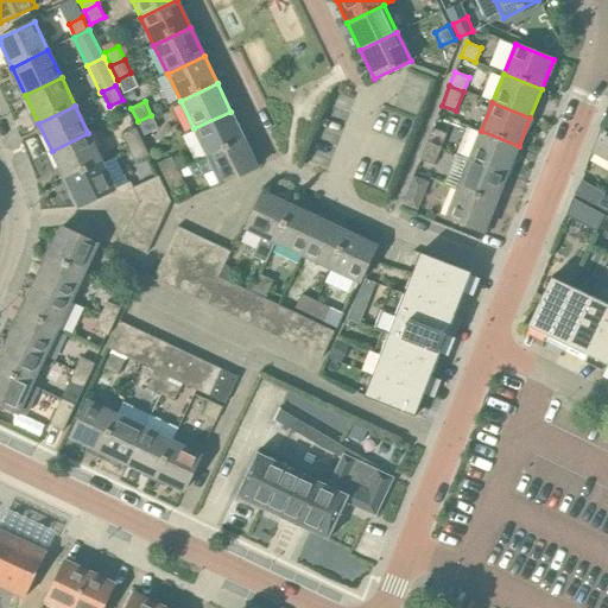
[(208,157),(244,139),(230,112),(194,128),(208,157)]
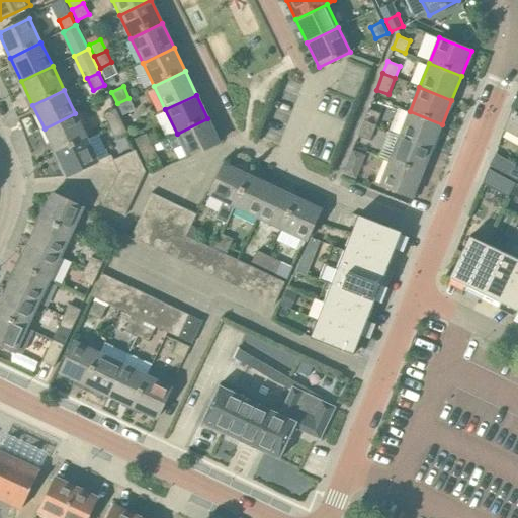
[(135,110),(128,98),(117,103),(123,115),(135,110)]
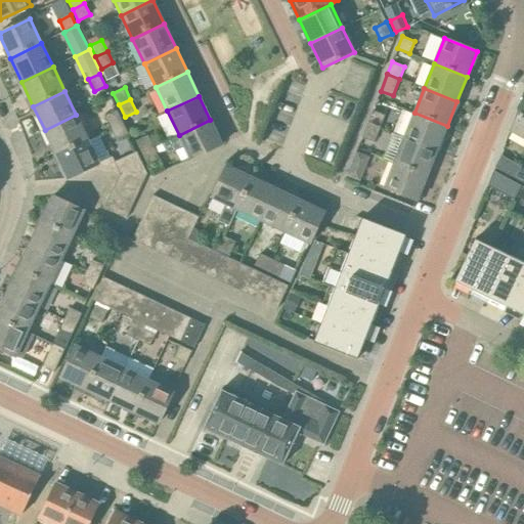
[(523,105),(511,131),(523,137),(523,105)]
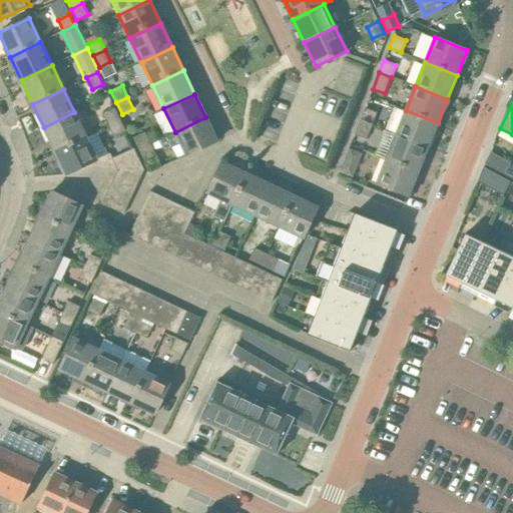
[(108,125),(120,119),(114,107),(103,113),(108,125)]
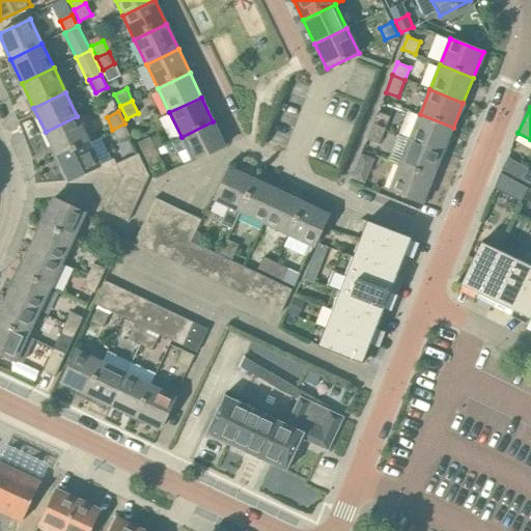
[(378,112),(372,124),(385,130),(390,117),(378,112)]
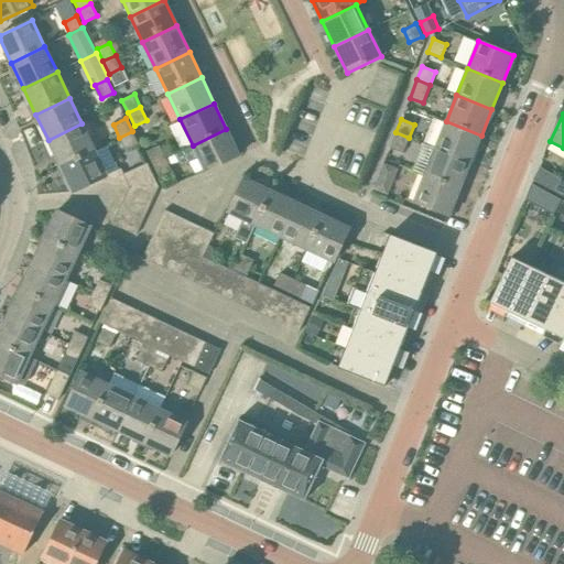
[(481,136),(446,121),(435,148),(470,162),(481,136)]
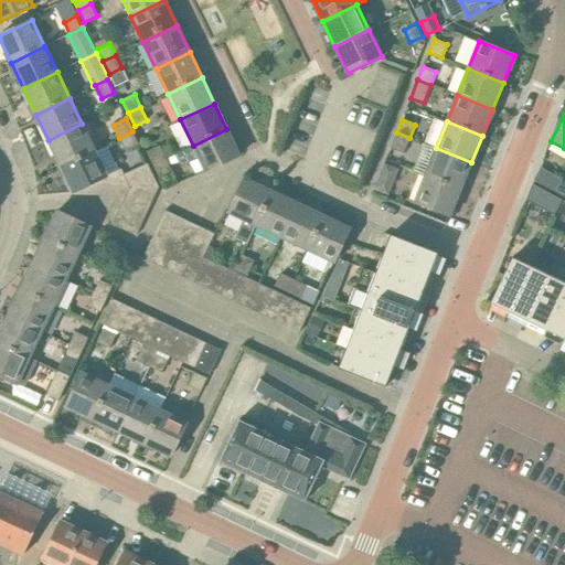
[(61,167),(94,150),(82,124),(49,140),(61,167)]
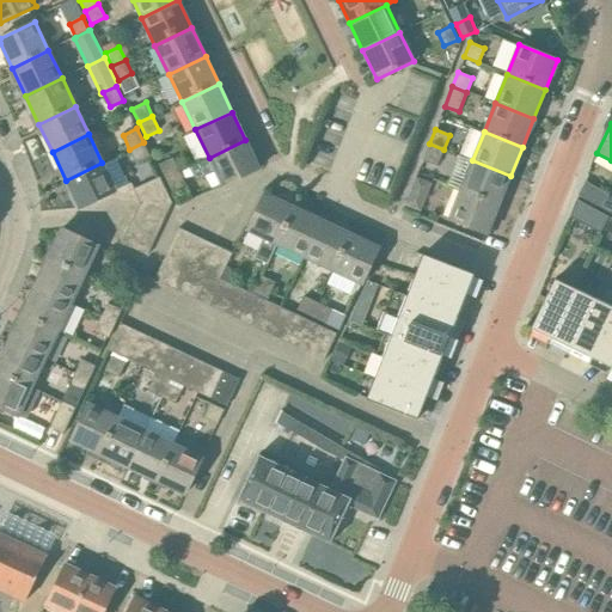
[(209,158),(188,167),(195,181),(215,171),(222,187),(259,169),(245,140),(209,158)]
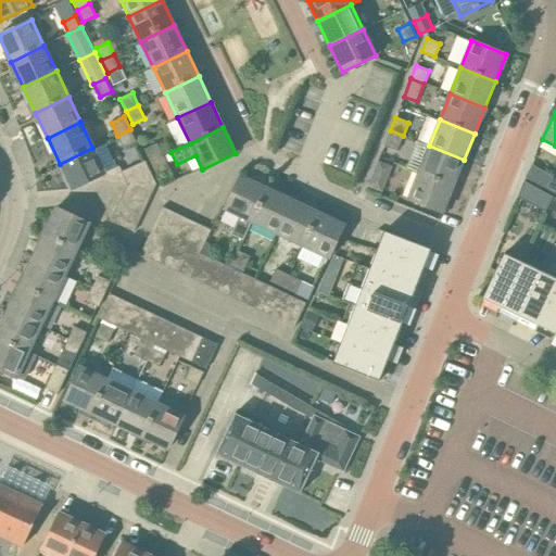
[(130,129),(117,136),(124,148),(136,142),(130,129)]
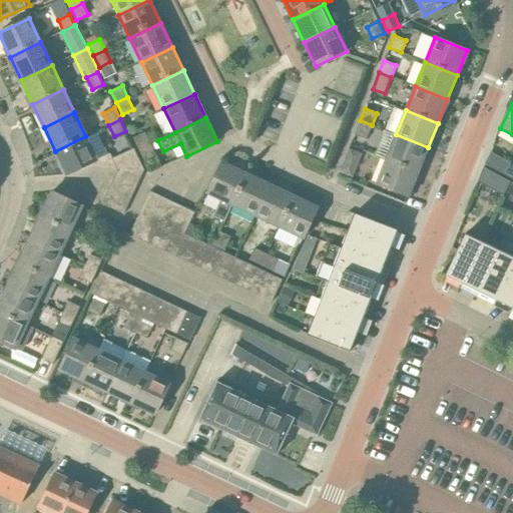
[(372,125),(360,120),(356,132),(368,137),(372,125)]
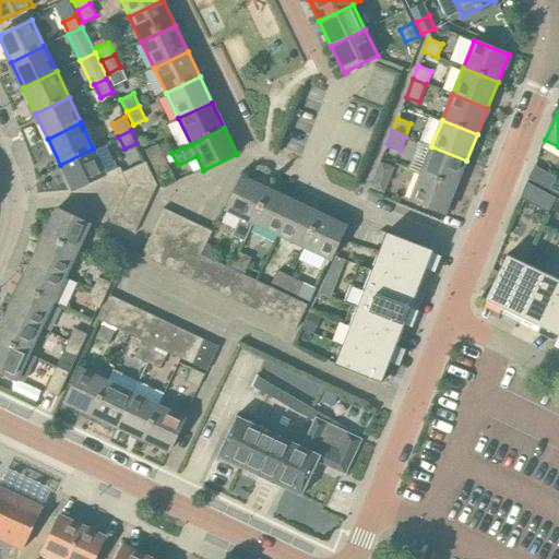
[(145,151),(151,163),(164,157),(157,144),(145,151)]
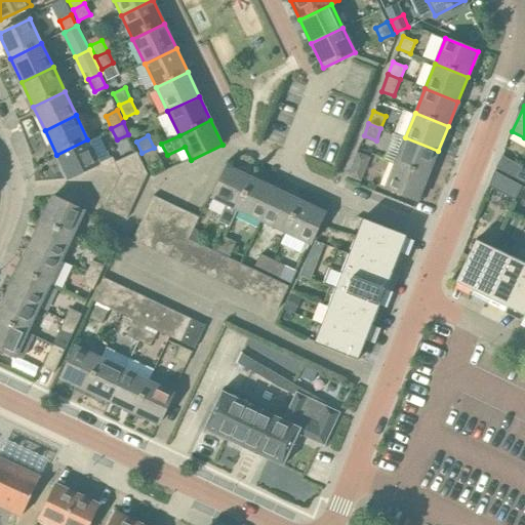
[(428,175),(438,151),(405,137),(395,163),(428,175)]
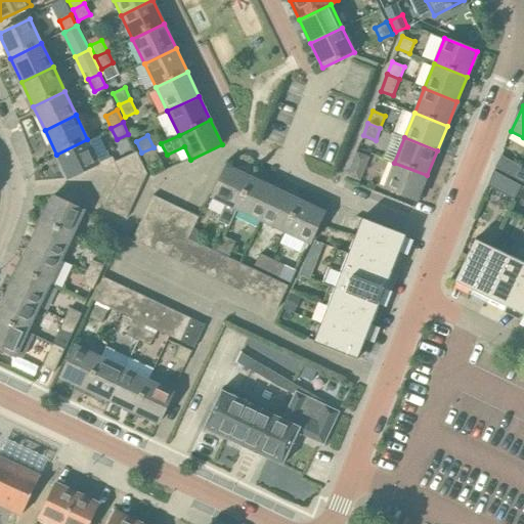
[(99,164),(87,139),(56,155),(68,179),(99,164)]
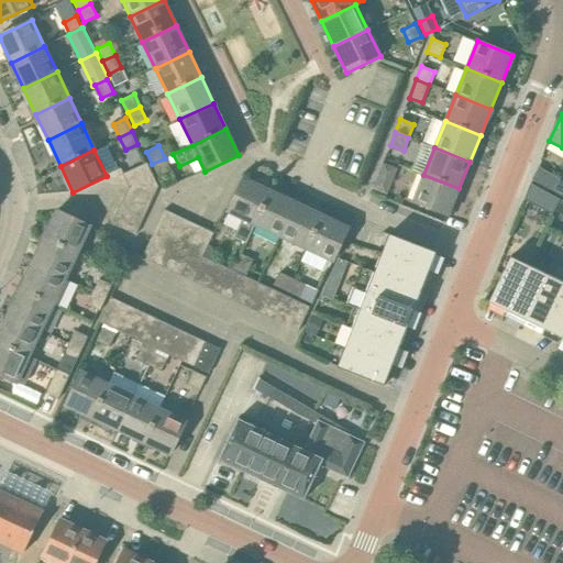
[(165,158),(152,164),(158,177),(172,170),(165,158)]
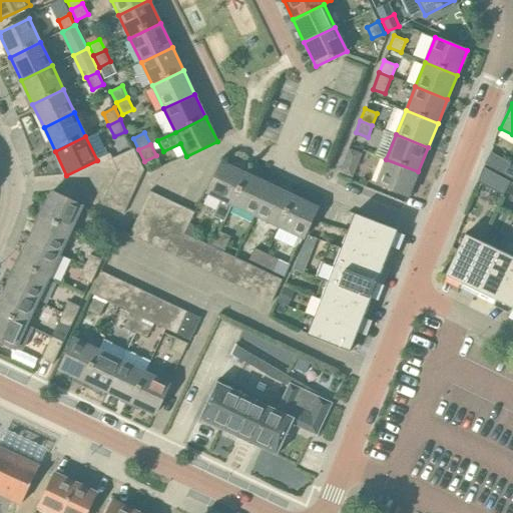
[(118,170),(144,170),(134,148),(112,158),(118,170)]
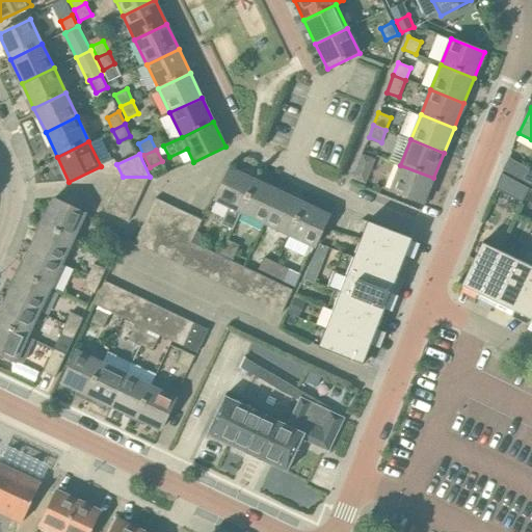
[(503,169),(525,182),(531,170),(509,158),(503,169)]
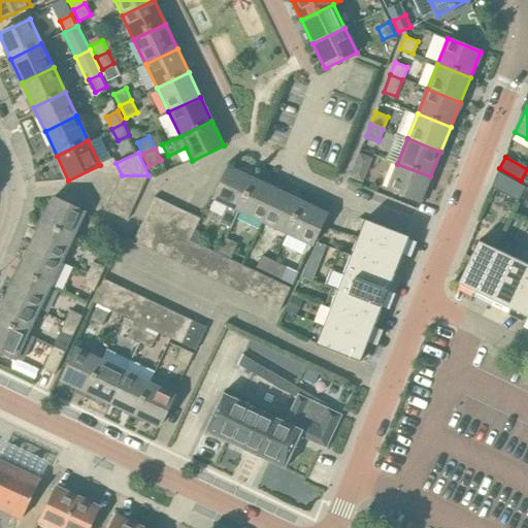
[(430,176),(397,164),(388,189),(421,202),(430,176)]
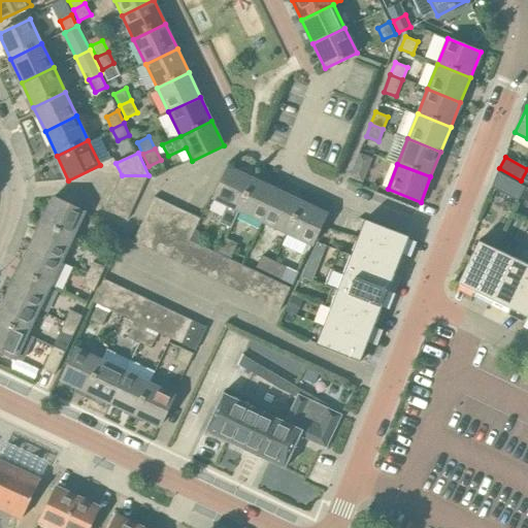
[(230,228),(254,178),(229,167),(213,199),(227,205),(220,223),(230,228)]
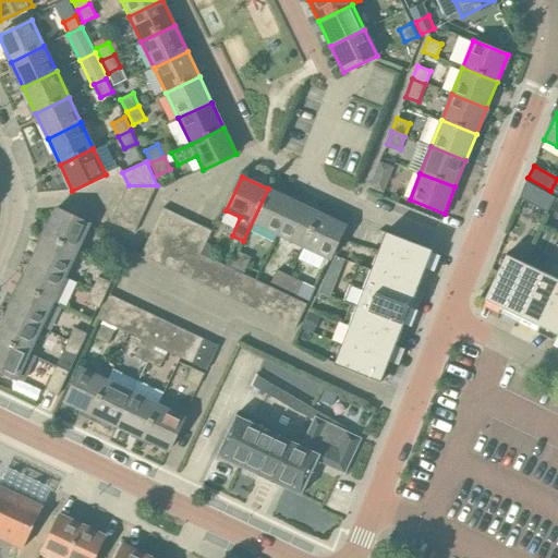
[(556,198),(525,182),(520,197),(547,213),(556,198)]
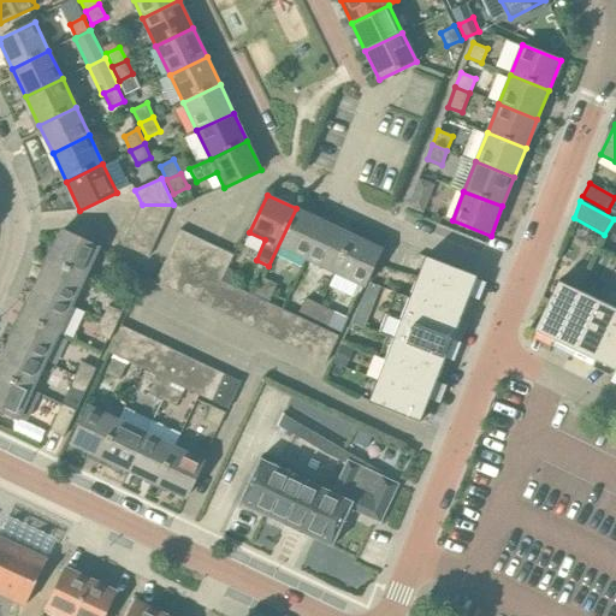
[(135,218),(161,230),(173,205),(142,205),(135,218)]
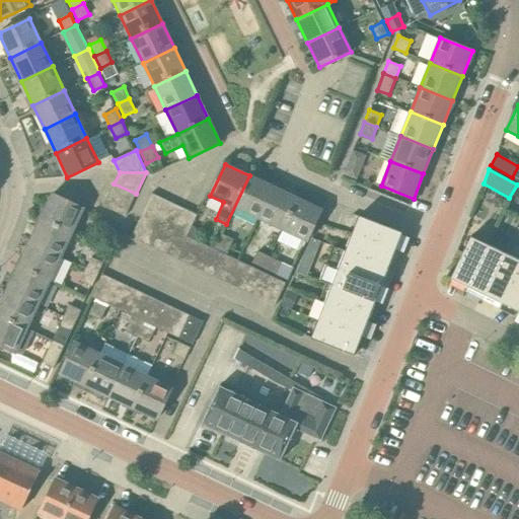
[(234,207),(258,218),(273,187),(249,175),(234,207)]
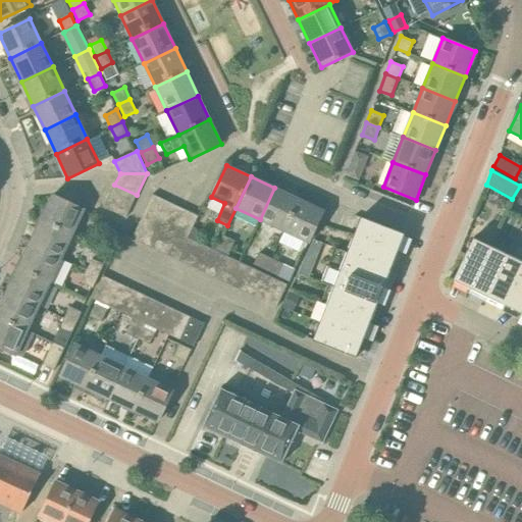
[(114,185),(109,196),(132,206),(137,195),(114,185)]
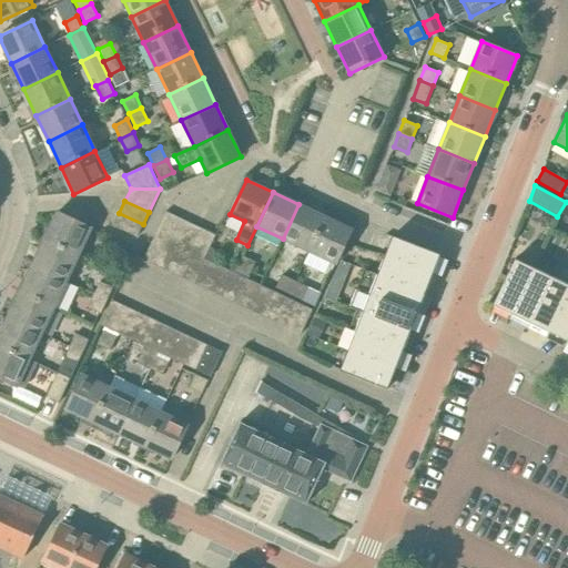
[(283,239),(310,251),(325,216),(298,204),(283,239)]
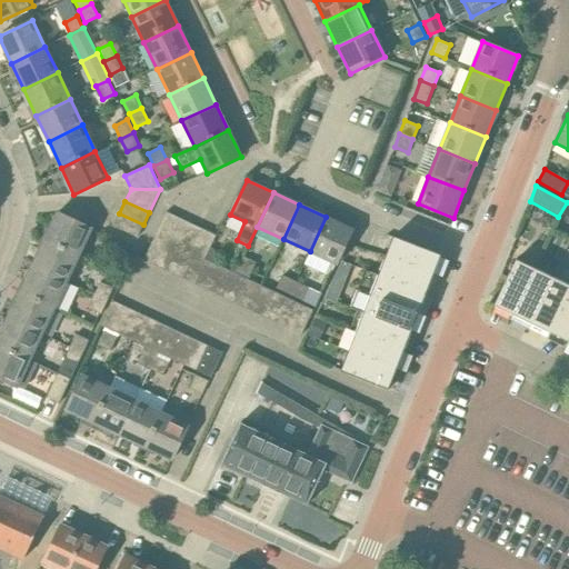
[(168,241),(179,218),(166,211),(155,236),(168,241)]
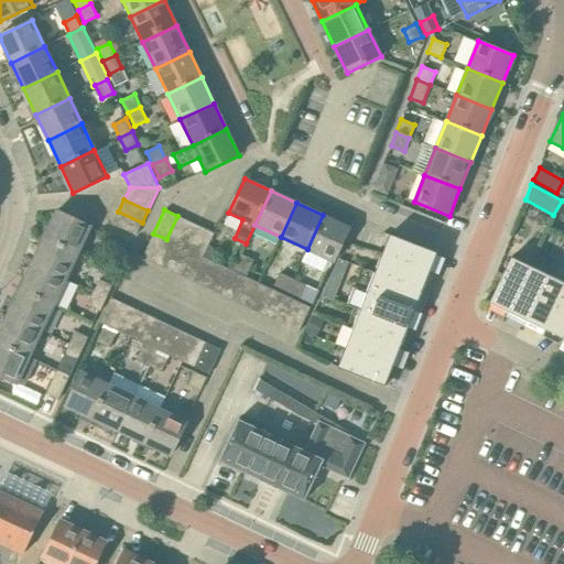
[(44,237),(78,253),(90,227),(56,210),(44,237)]
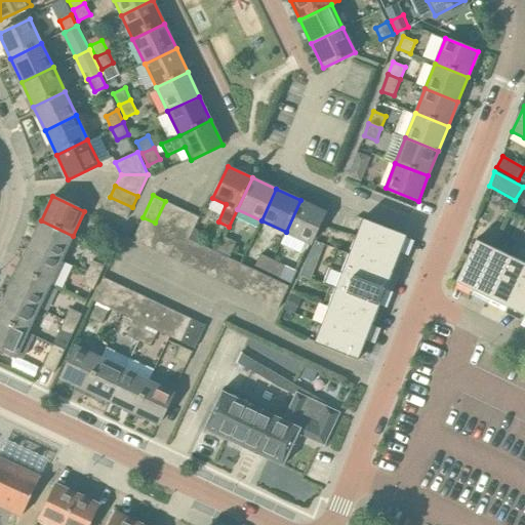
[(126,218),(132,207),(110,197),(104,208),(126,218)]
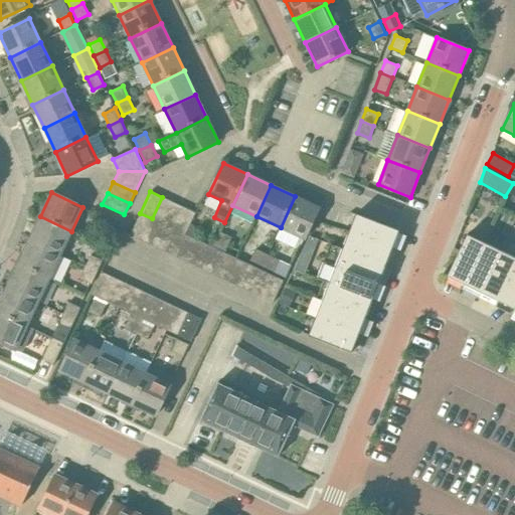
[(319,208),(295,196),(281,227),(304,239),(319,208)]
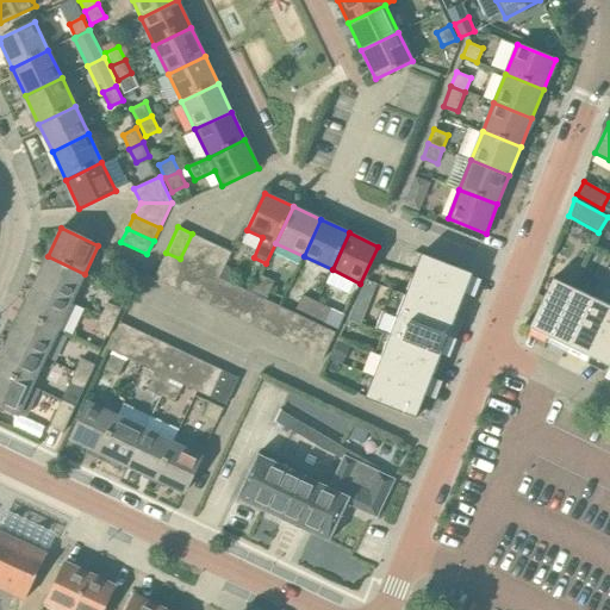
[(205,240),(192,234),(180,259),(193,265),(205,240)]
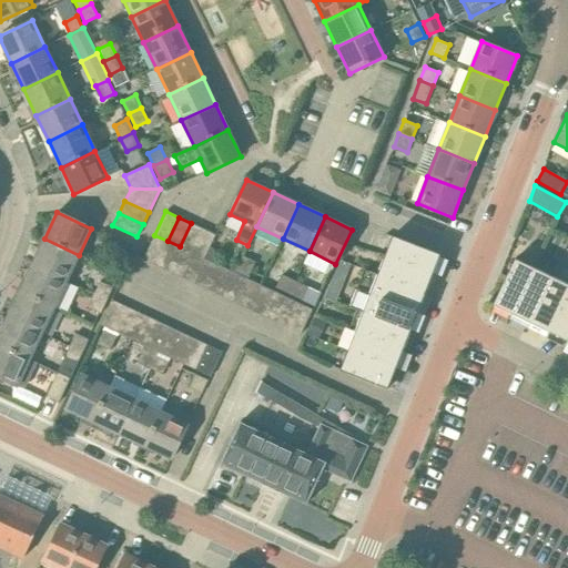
[(203,229),(191,223),(180,246),(192,252),(203,229)]
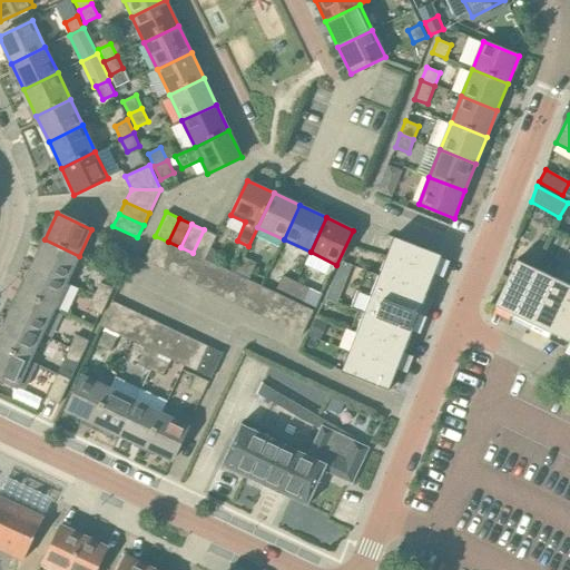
[(216,236),(204,229),(193,253),(205,259),(206,259),(216,236)]
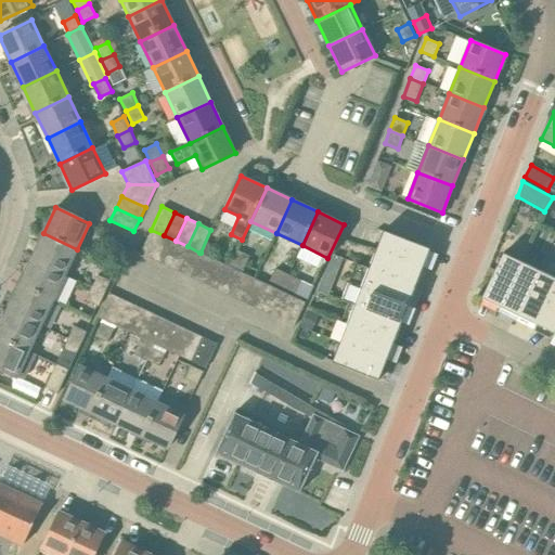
[(140,254),(153,259),(164,235),(151,230),(140,254)]
